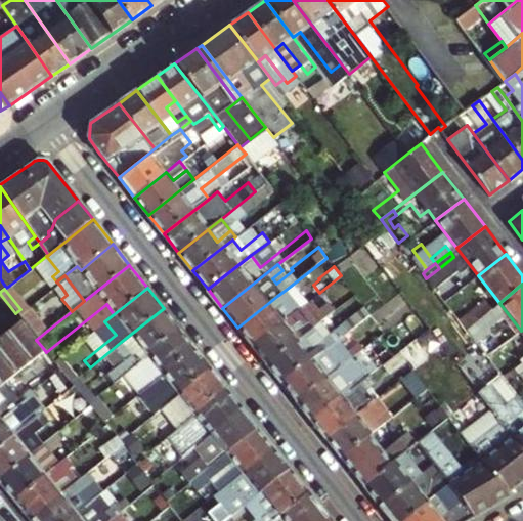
[(295,302),(286,290),(277,296),(287,307),(295,302)]
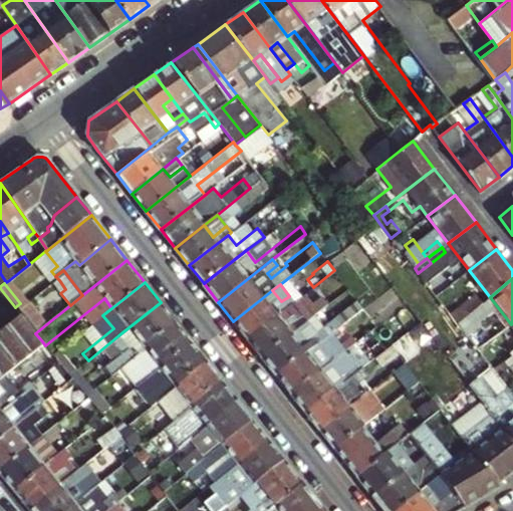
[(0,331),(21,314),(19,313),(15,307),(0,288),(0,331)]
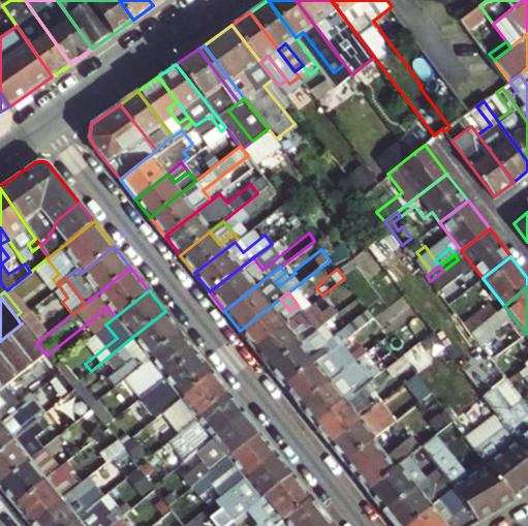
[(289,310),(280,299),(240,331),(254,349),(303,311),(298,305),(289,310)]
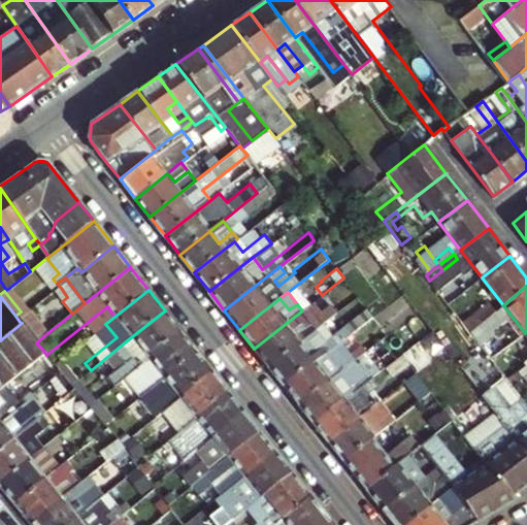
[(489,301),(462,322),(469,331),(482,322),(496,310),(489,301)]
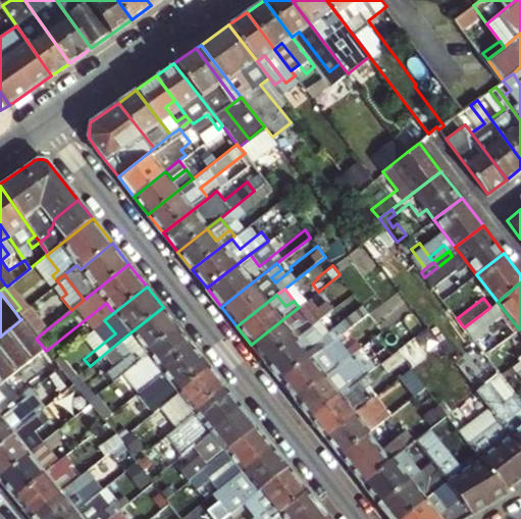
[(306,317),(299,307),(251,345),(265,362),(318,320),(334,307),(328,299),(306,317)]
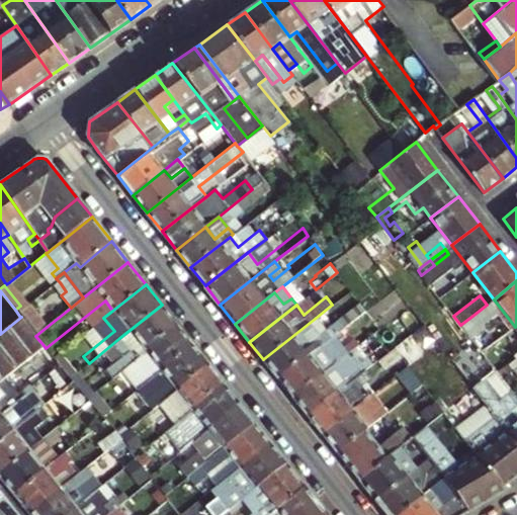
[(279,379),(334,335),(365,310),(359,303),(325,330),(316,318),(263,359),(279,379)]
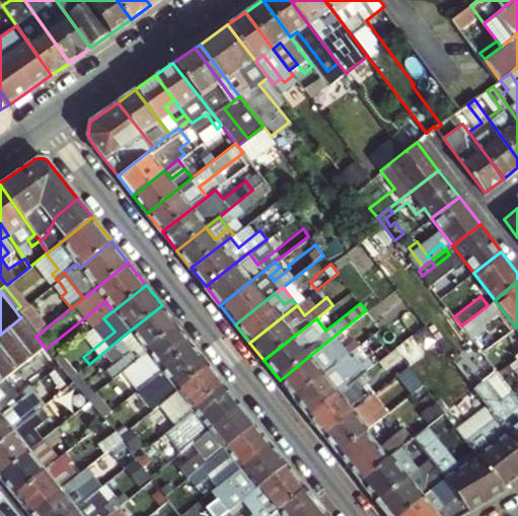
[(162,305),(120,339),(129,350),(104,369),(111,378),(122,370),(177,324),(162,305)]
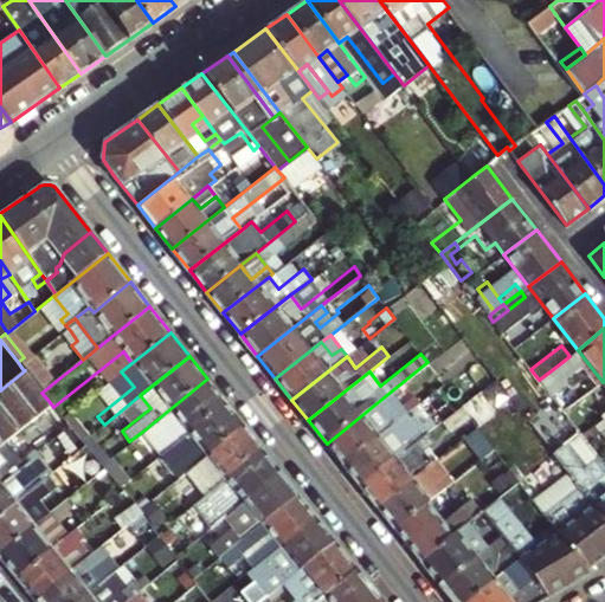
[(575,364),(570,356),(553,369),(559,377),(575,364)]
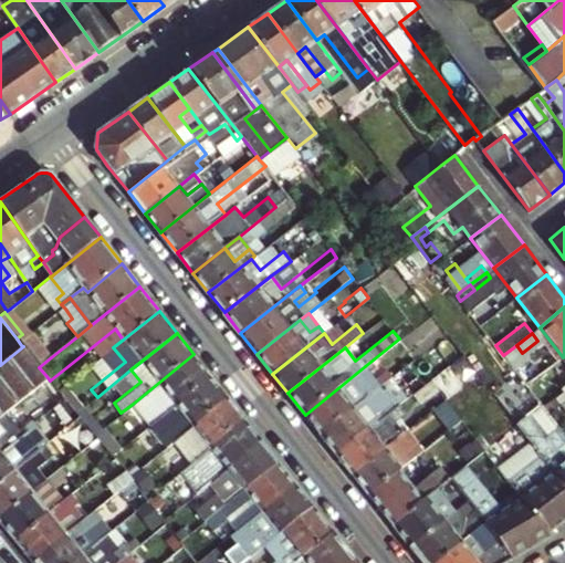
[(51,357),(33,335),(21,345),(23,346),(39,367),(51,357)]
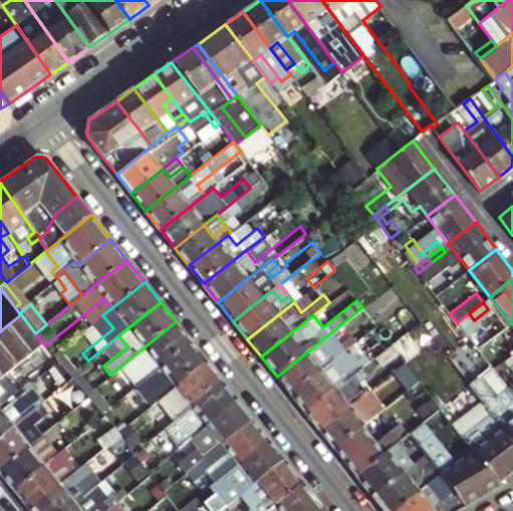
[(0,375),(42,341),(35,333),(21,314),(0,331),(0,375)]
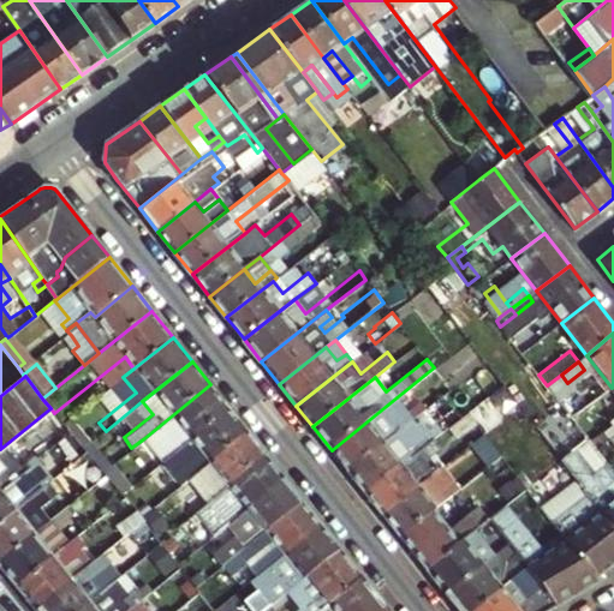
[(210,384),(144,438),(162,460),(228,407),(210,384)]
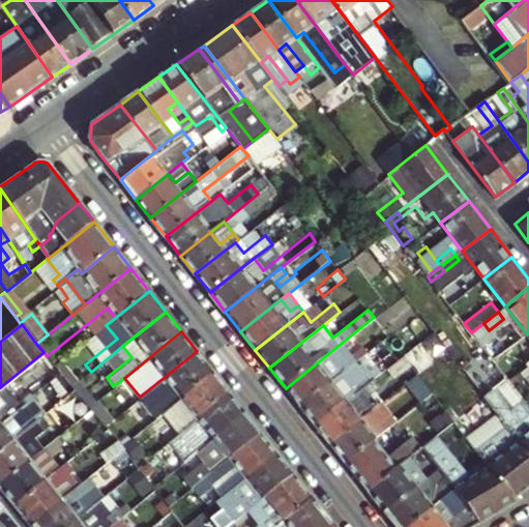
[(355,360),(342,343),(286,388),(299,405),(355,360)]
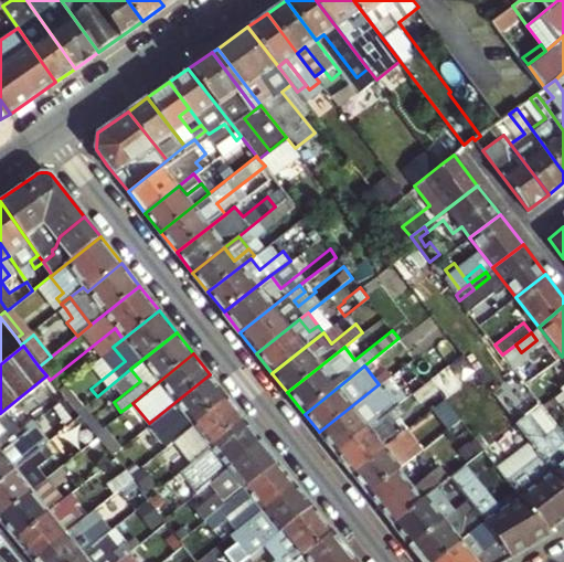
[(413,379),(418,386),(428,378),(423,370),(413,379)]
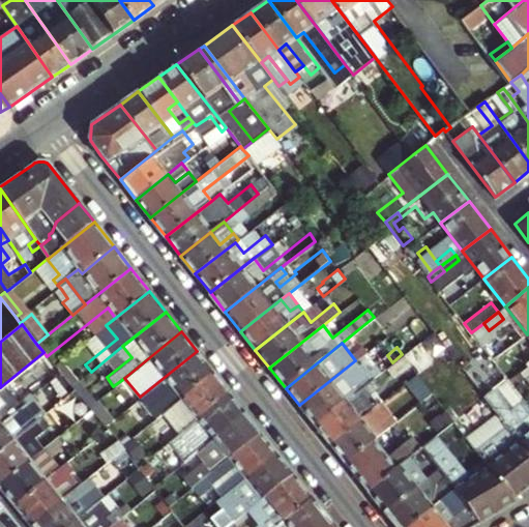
[(212,371),(197,351),(140,397),(155,416),(162,412),(170,405),(212,371)]
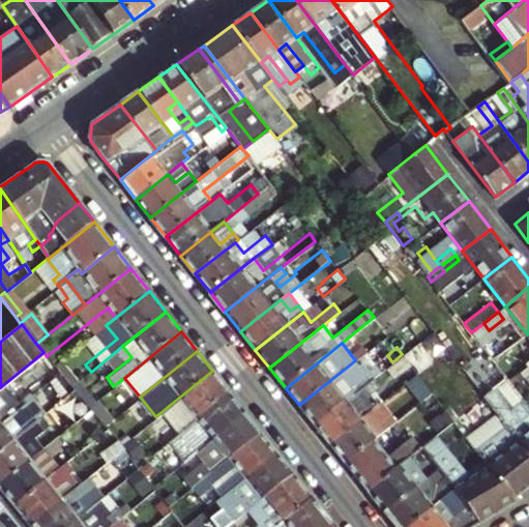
[(408,361),(402,354),(392,362),(386,368),(392,374),(408,361)]
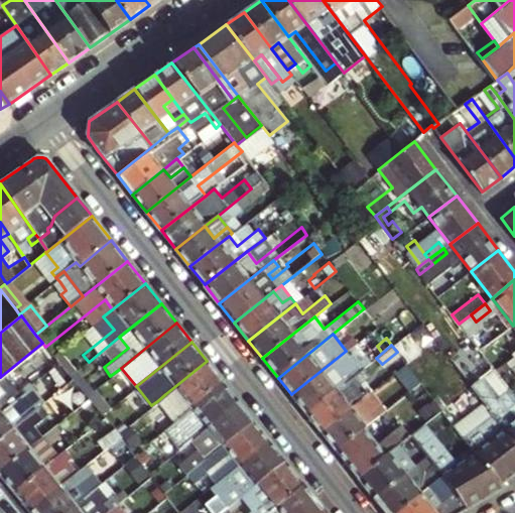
[(481,352),(489,363),(498,356),(490,345),(481,352)]
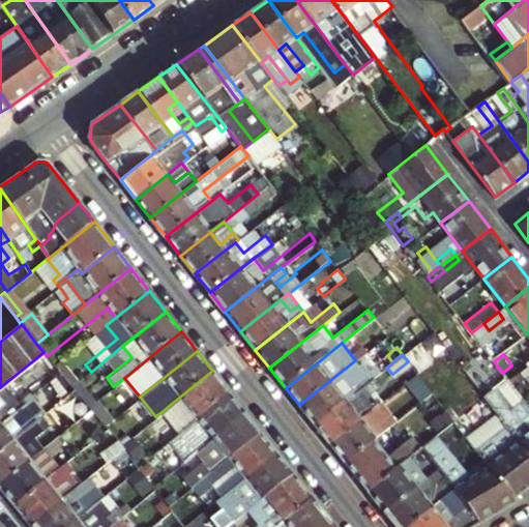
[(364,373),(355,360),(299,405),(315,425),(363,385),(386,368),(381,360),(364,373)]
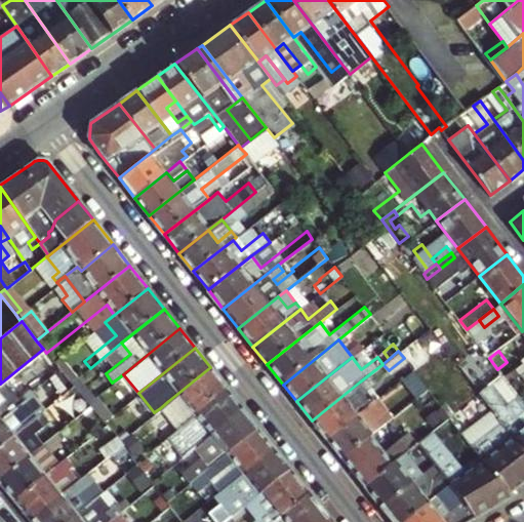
[(521,374),(516,368),(513,364),(501,373),(509,385),(521,374)]
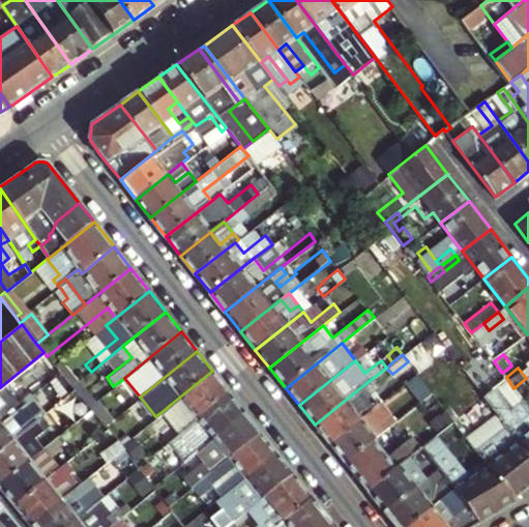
[(212,371),(170,405),(186,426),(229,391),(212,371)]
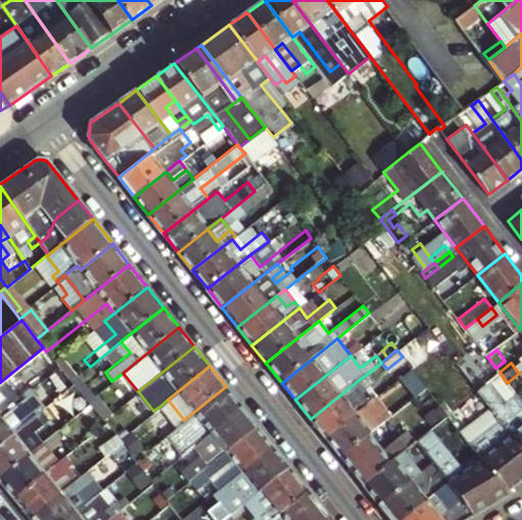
[(416,395),(426,388),(412,369),(401,377),(416,395)]
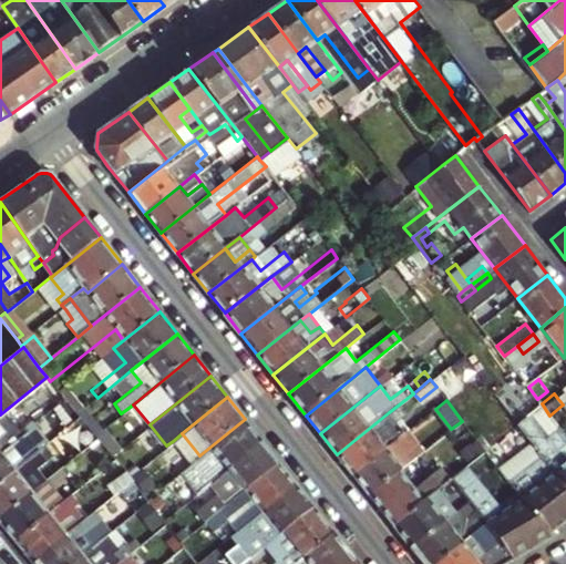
[(121,413),(114,403),(107,409),(115,419),(121,413)]
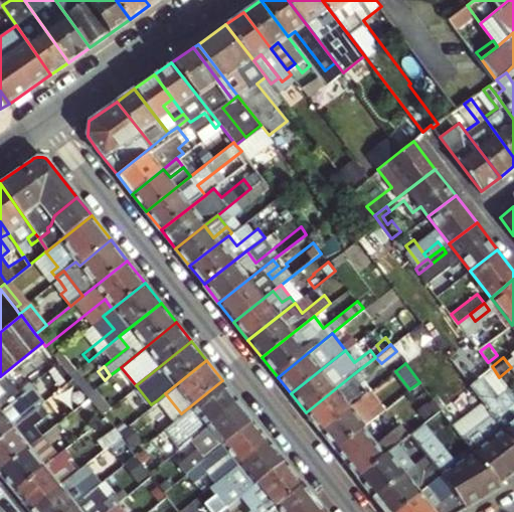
[(306,412),(321,432),(363,397),(370,391),(372,389),(368,384),(363,387),(353,374),(306,412)]
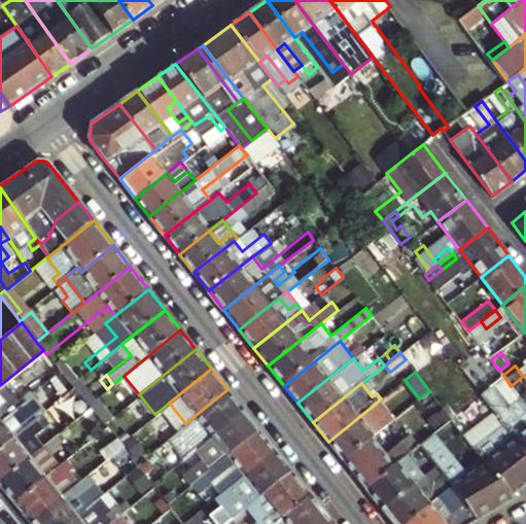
[(195,448),(244,409),(228,389),(185,423),(193,432),(188,435),(187,434),(176,443),(185,455),(195,448)]
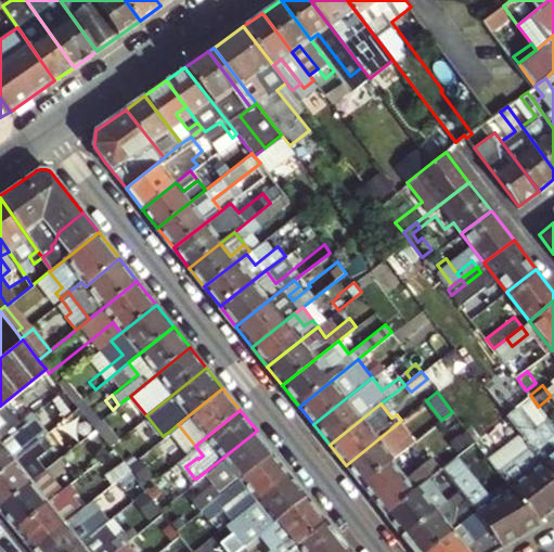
[(0,443),(25,422),(22,419),(27,414),(24,411),(0,429),(0,443)]
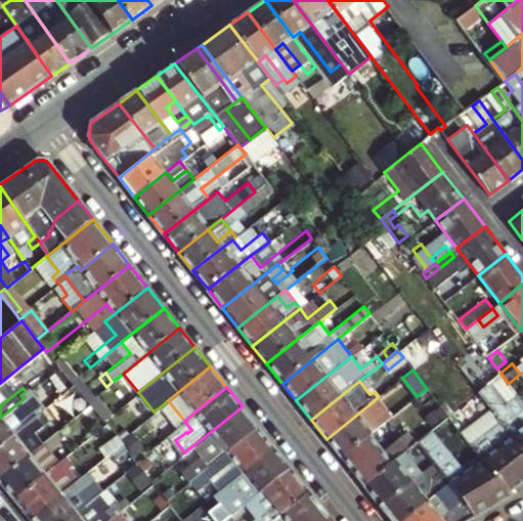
[(32,397),(34,401),(41,410),(51,403),(41,390),(32,397)]
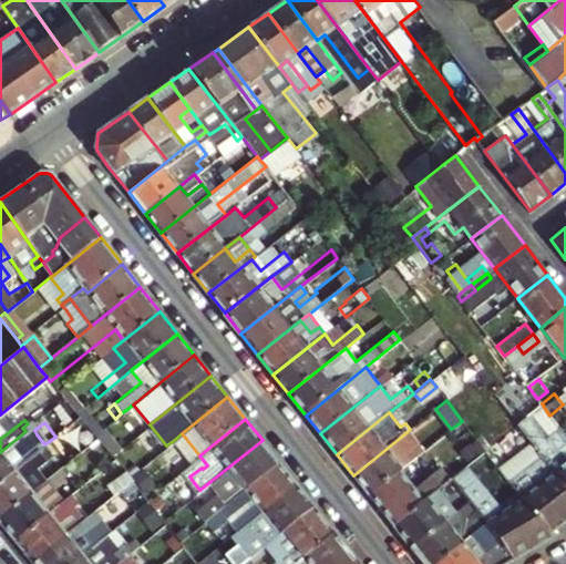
[(94,436),(95,437),(111,455),(121,448),(104,427),(94,436)]
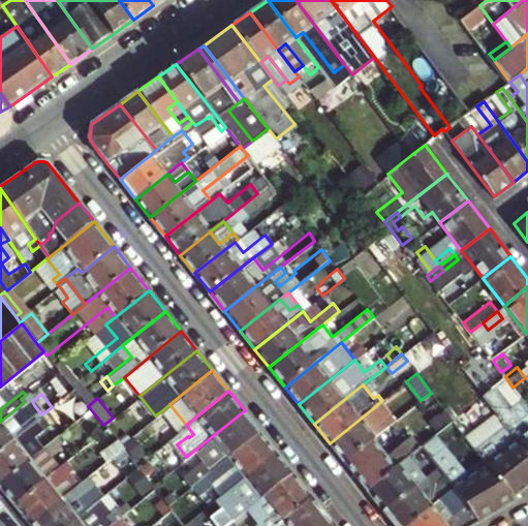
[(527,406),(524,401),(513,410),(507,413),(505,414),(516,427),(510,431),(517,438),(527,453),(527,406)]
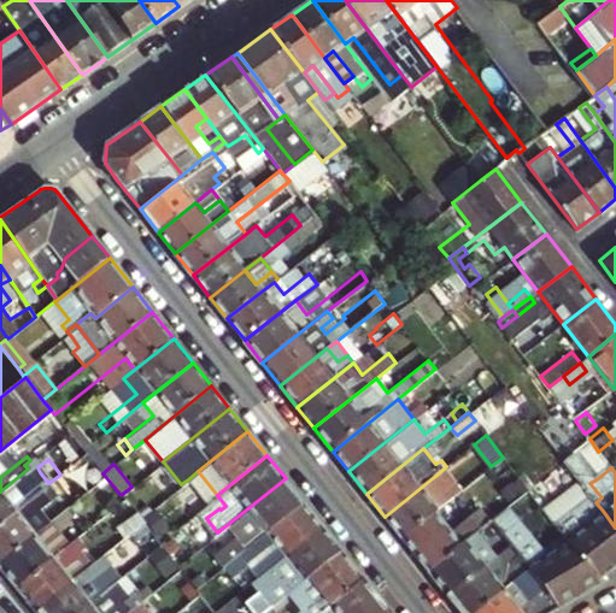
[(461,490),(444,469),(435,476),(452,496),(461,490)]
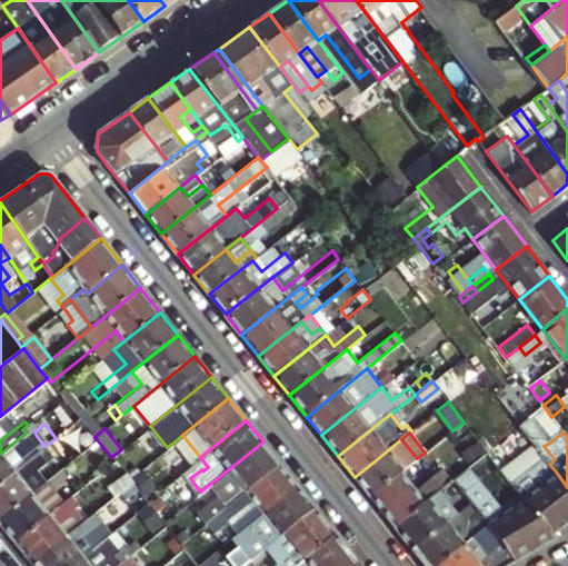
[(182,435),(173,443),(191,465),(200,457),(182,435)]
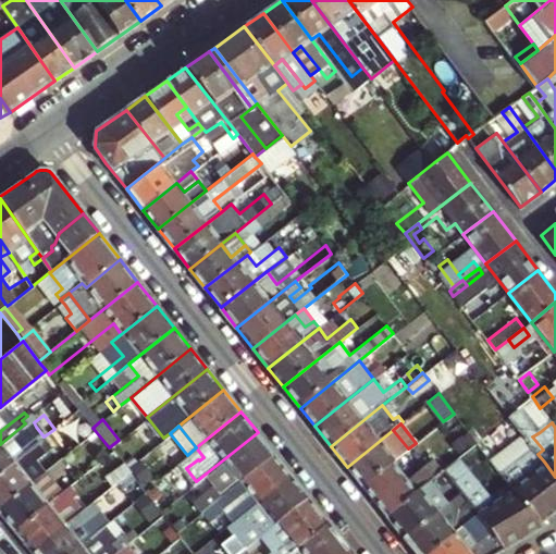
[(0,471),(27,451),(39,441),(44,436),(36,427),(5,452),(0,444),(0,471)]
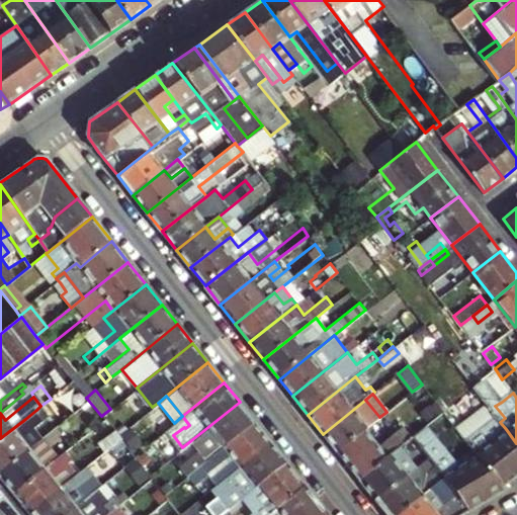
[(365,400),(323,434),(336,451),(370,424),(379,417),(365,400)]
